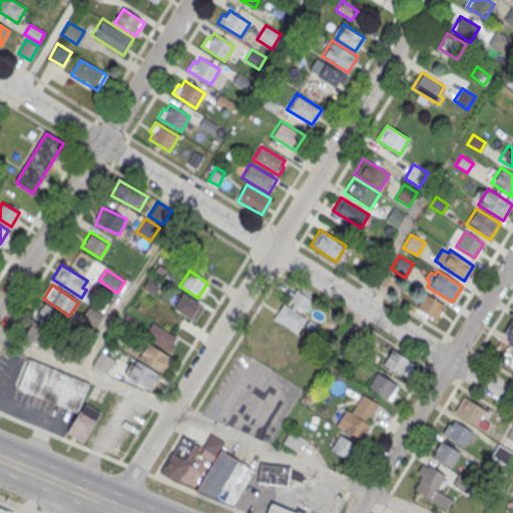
[(312,300),(297,291),(283,314),(298,323),(312,300)]
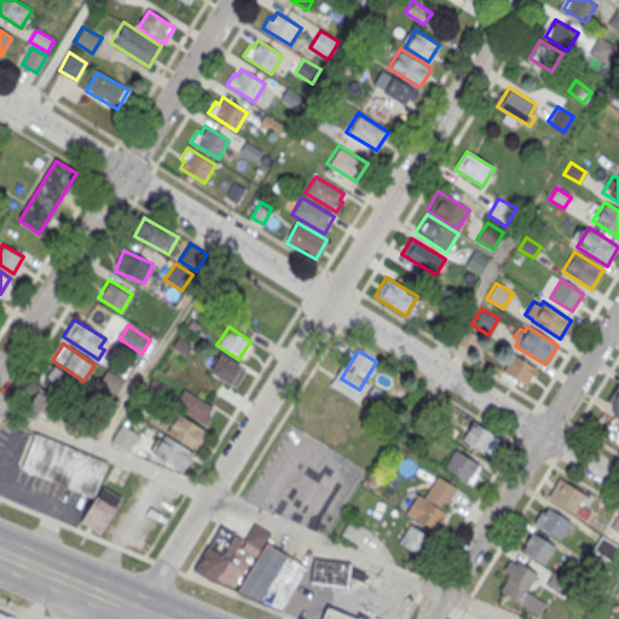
[(209,372),(236,388),(247,369),(220,354),(209,372)]
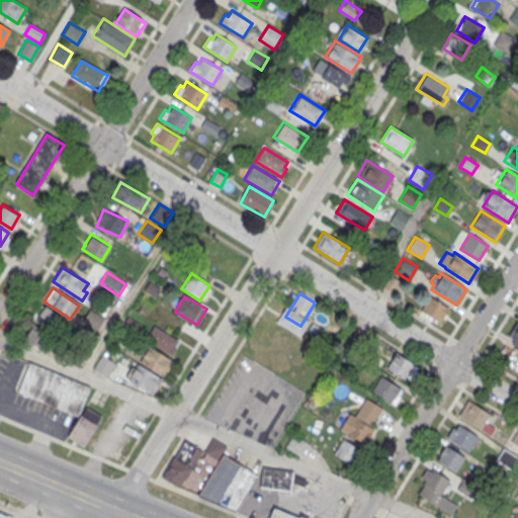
[(430,296),(448,308),(438,322),(421,311),(430,296)]
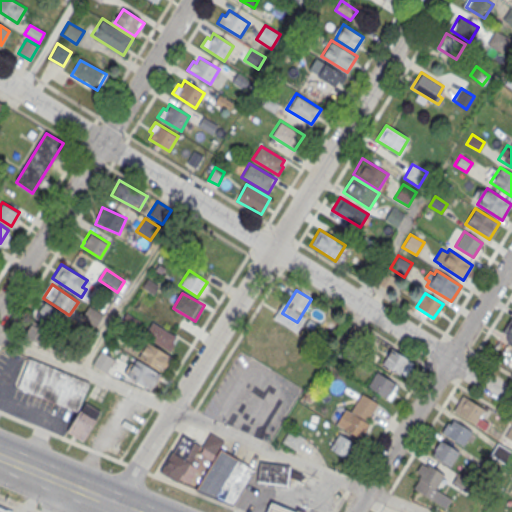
[(38,346),(62,315),(46,304),(23,334),(38,346)]
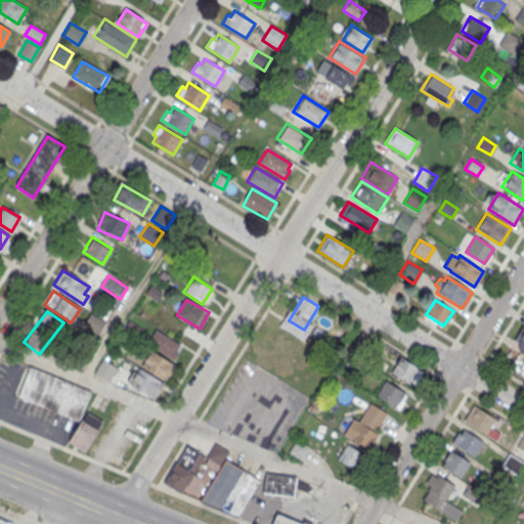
[(85,326),(99,334),(104,322),(91,315),(85,326)]
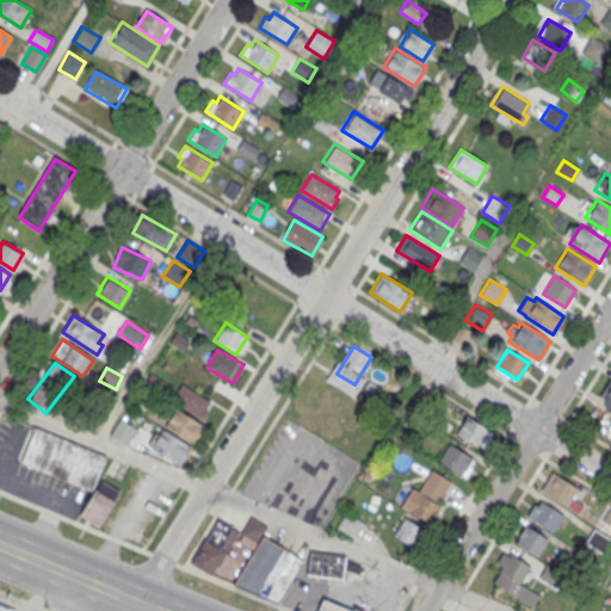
[(610,381),(596,406),(610,414),(610,381)]
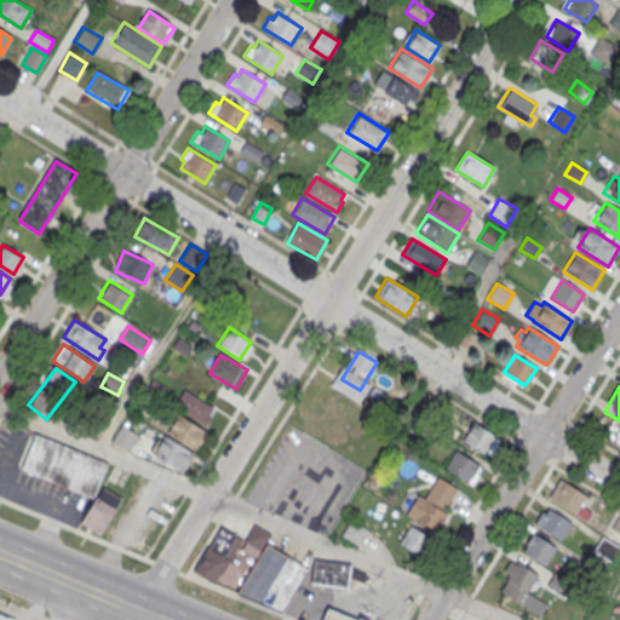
[(174,408),(206,425),(216,408),(184,390),(174,408)]
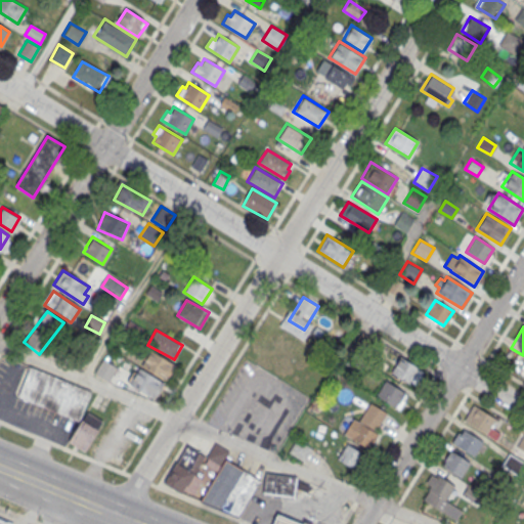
[(52,356),(64,363),(72,351),(59,345),(52,356)]
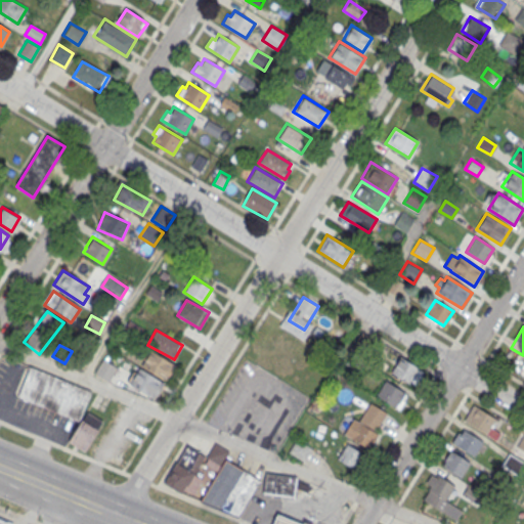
[(176,365),(149,350),(140,366),(166,382),(176,365)]
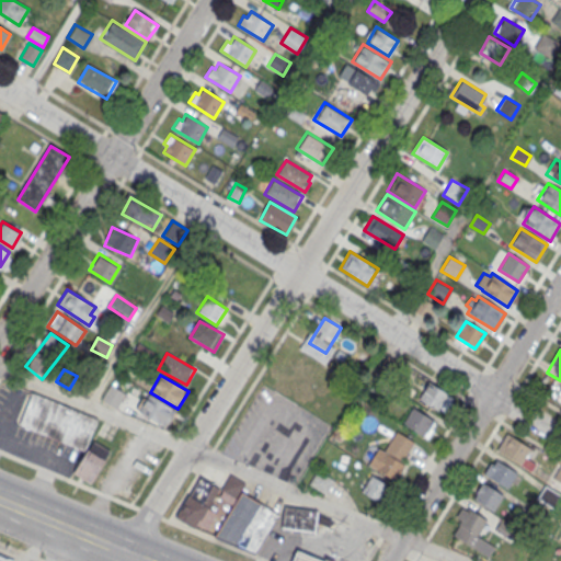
[(450,395),(439,411),(419,398),(428,381),(450,395)]
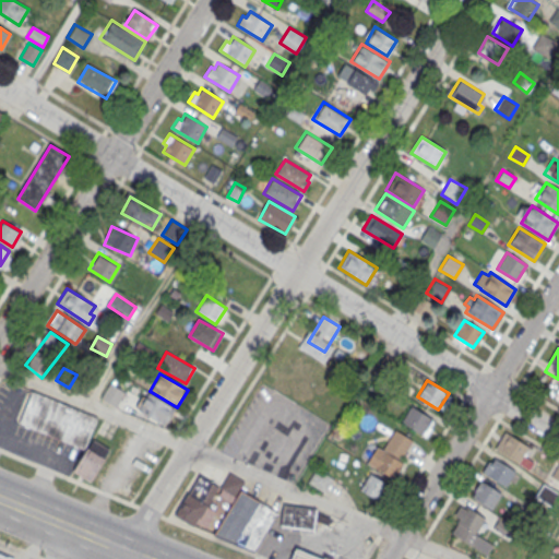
[(100,400),(116,408),(126,393),(110,384),(100,400)]
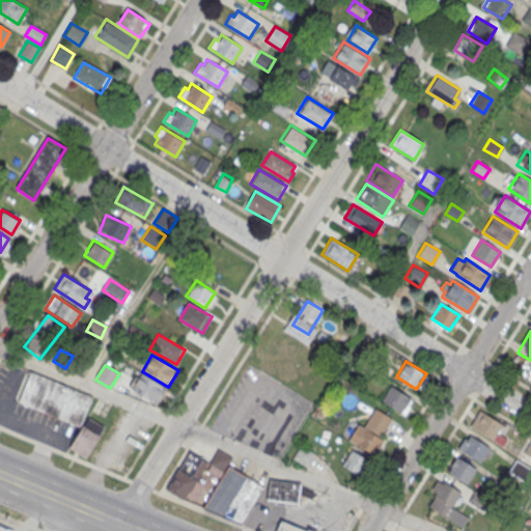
[(93,396),(30,371),(18,401),(80,426),(93,396)]
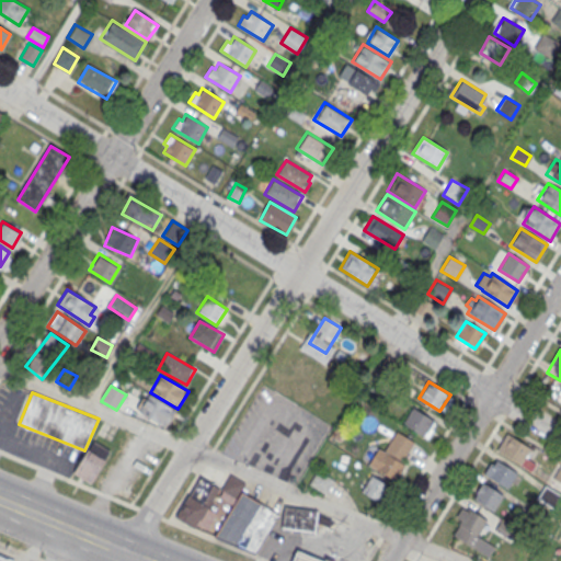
[(175,411),(149,393),(137,411),(164,428),(175,411)]
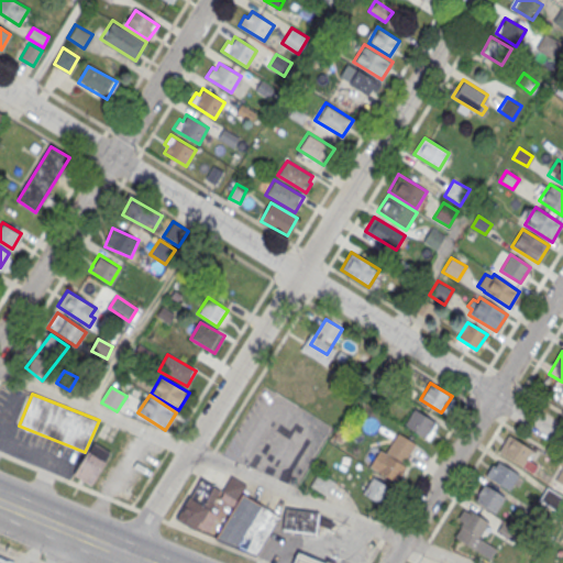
[(435,422),(426,439),(405,426),(415,409),(435,422)]
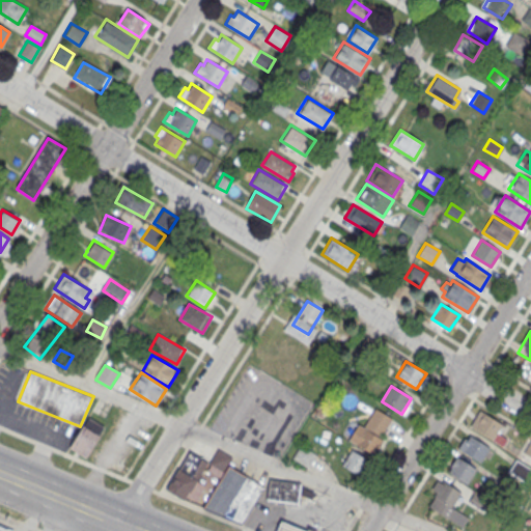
[(501,424),(496,431),(506,439),(502,446),(469,426),(479,410),(501,424)]
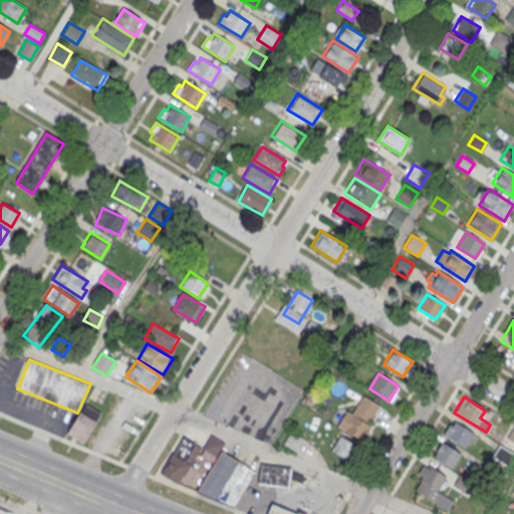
[(86,405),(65,435),(82,446),(94,429),(91,427),(100,414),(86,405)]
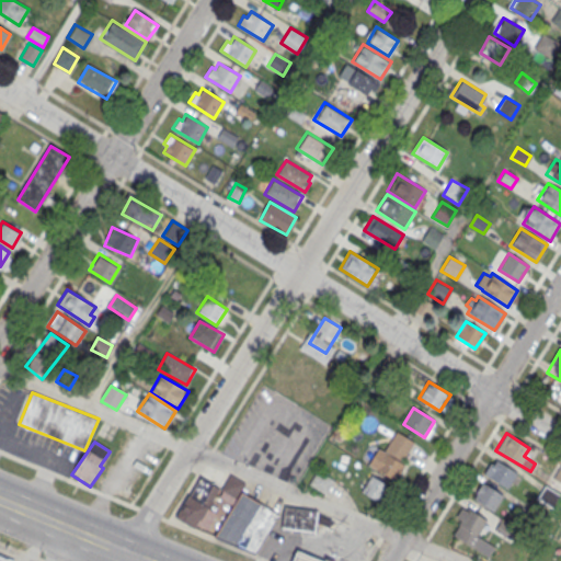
[(404,464),(395,481),(368,464),(379,447),(404,464)]
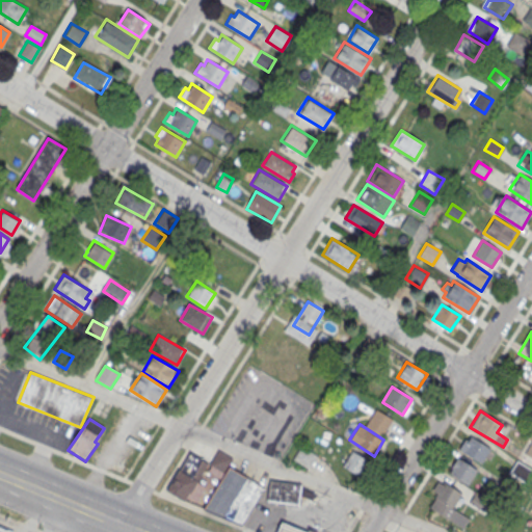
[(490,448),(481,463),(460,451),(470,435),(490,448)]
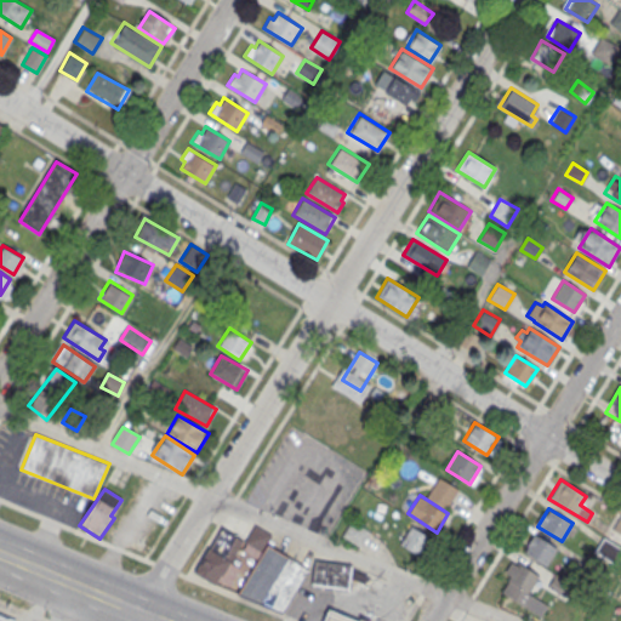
[(360,546),(369,531),(351,522),(342,535),(360,546)]
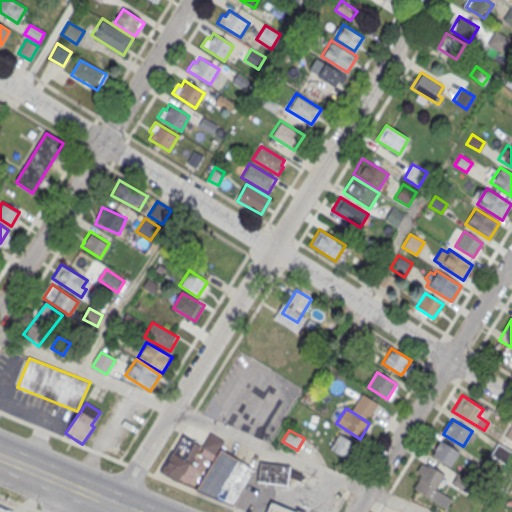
[(221,442),(210,462),(205,459),(188,487),(162,472),(183,436),(201,446),(208,434),(221,442)]
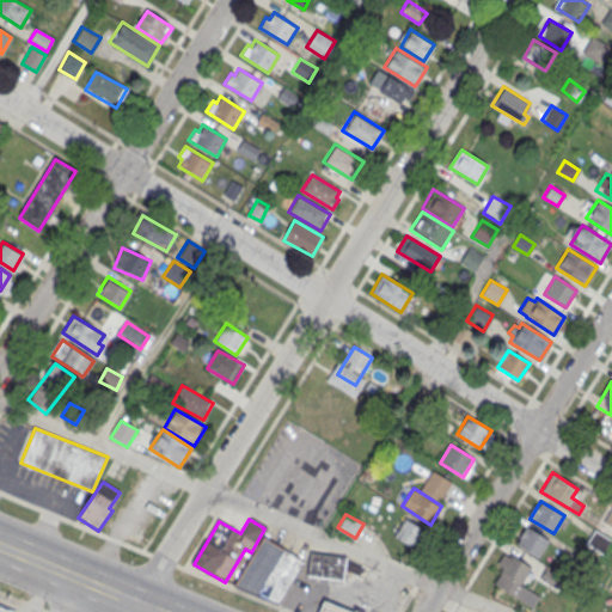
[(393,537),(415,549),(424,530),(403,519),(393,537)]
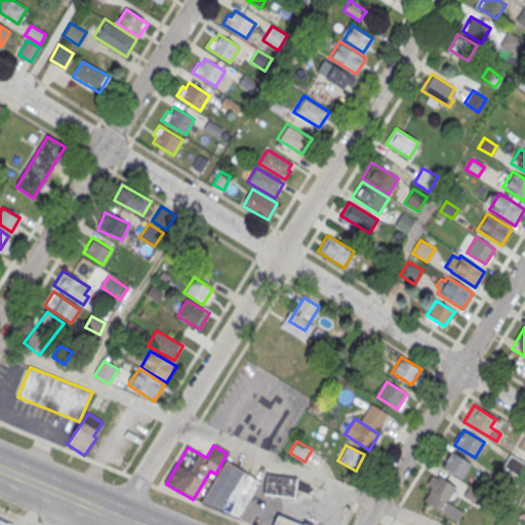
[(471,462),(461,478),(441,466),(451,450),(471,462)]
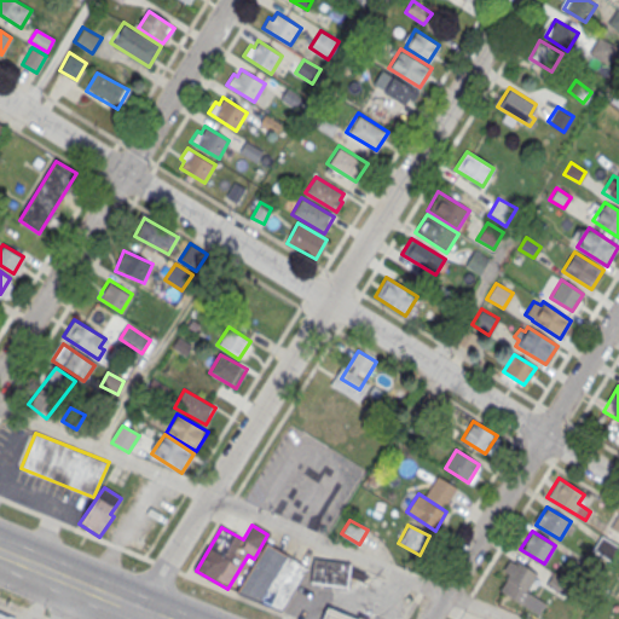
[(266,543),(305,565),(279,609),(236,593),(266,543)]
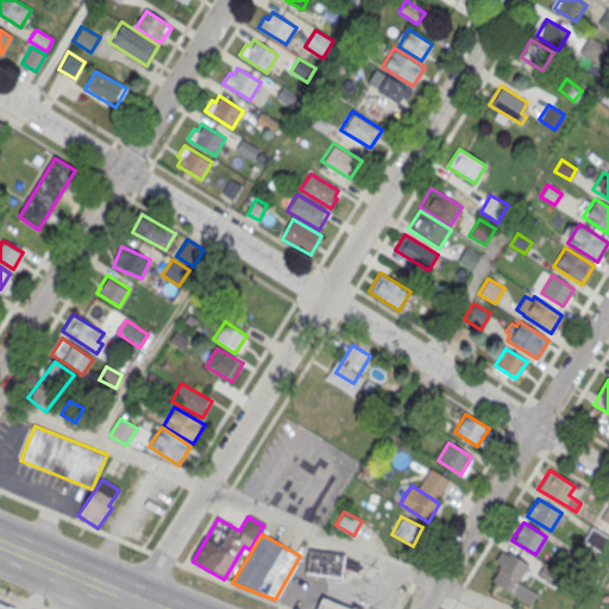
[(308,550),(306,572),(341,577),(344,553),(308,550)]
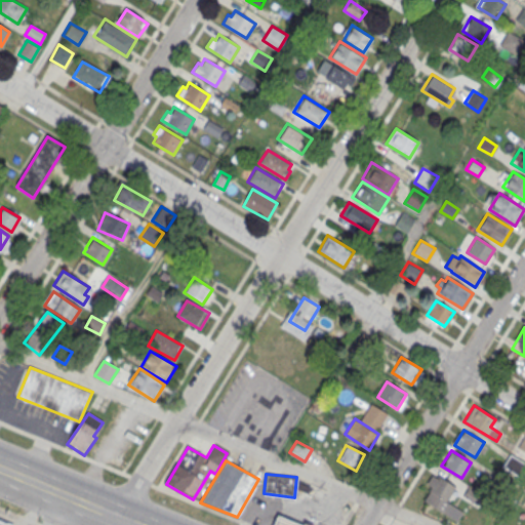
[(456,486),(447,501),(450,503),(444,514),(423,500),(429,491),(427,489),(436,474),(456,486)]
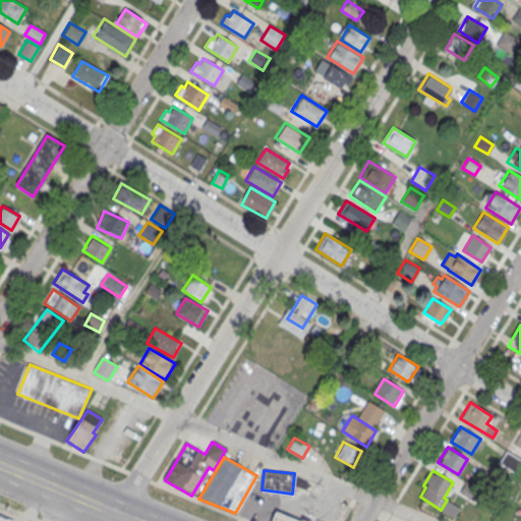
[(270,520),(275,510),(302,520),(270,520)]
